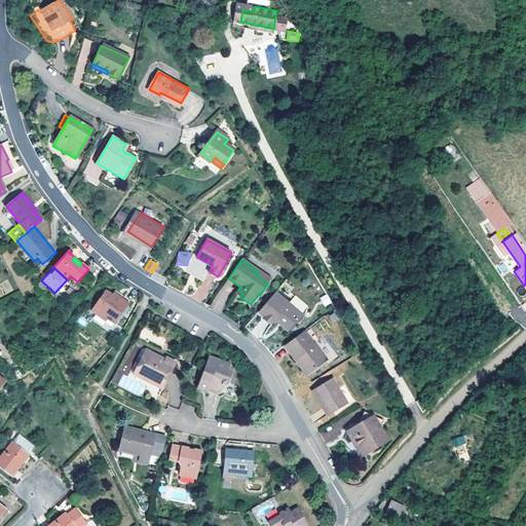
[(270,279),(259,271),(257,274),(268,283),(270,279)]
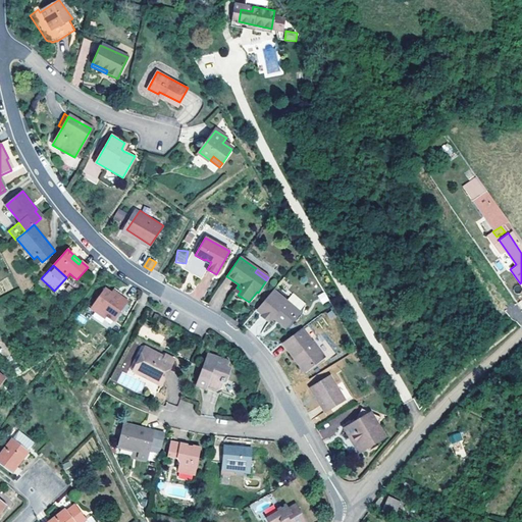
[(127,303),(120,298),(118,300),(104,290),(90,310),(97,314),(99,312),(106,317),(113,322),(127,303)]
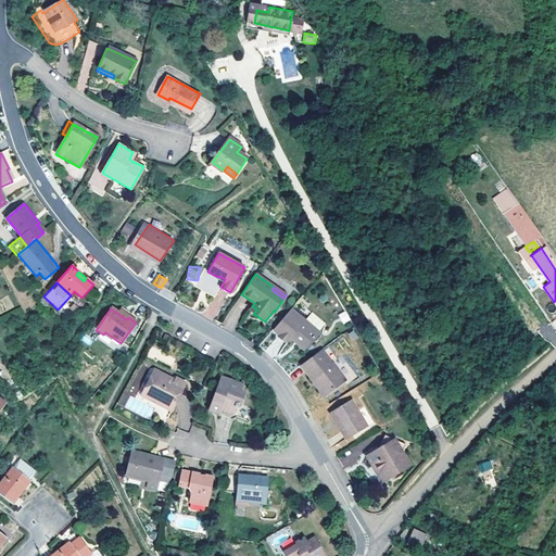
[(294,336),(308,346),(320,332),(293,308),(275,329),(281,335),(290,341),(292,338),(294,336)]
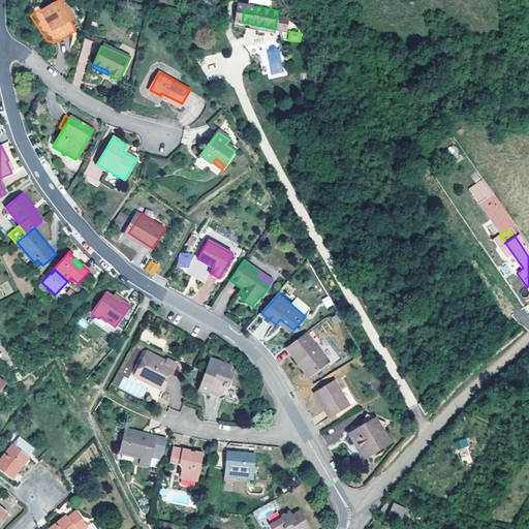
[(273,328),(276,324),(268,318),(266,320),(273,328)]
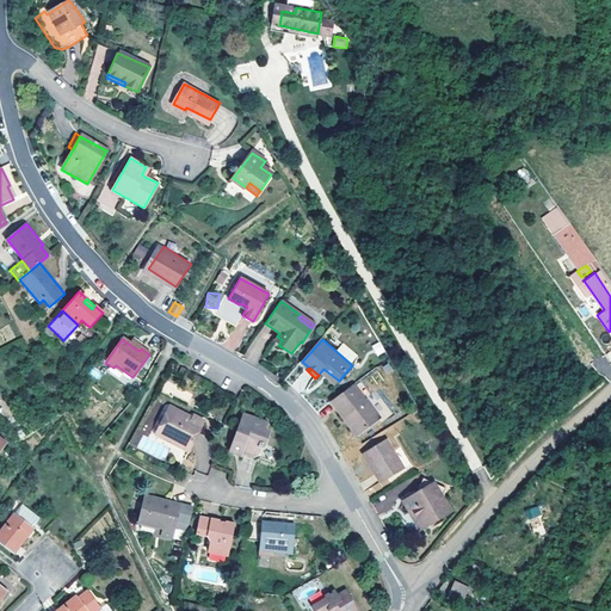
[(335,384),(339,381),(323,369),(321,371),(335,384)]
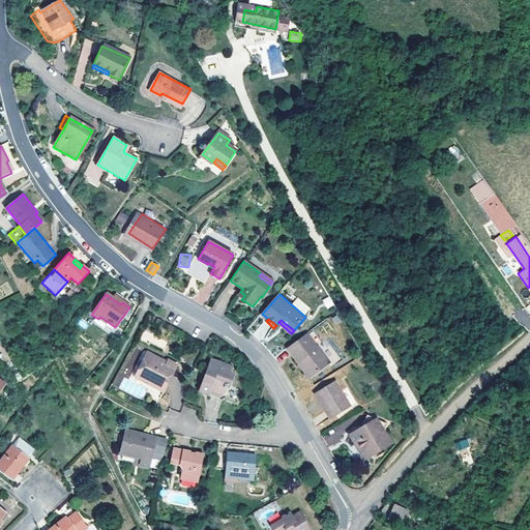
[(306,333),(288,347),(298,361),(300,359),(312,375),(330,361),(318,345),(317,347),(306,333)]
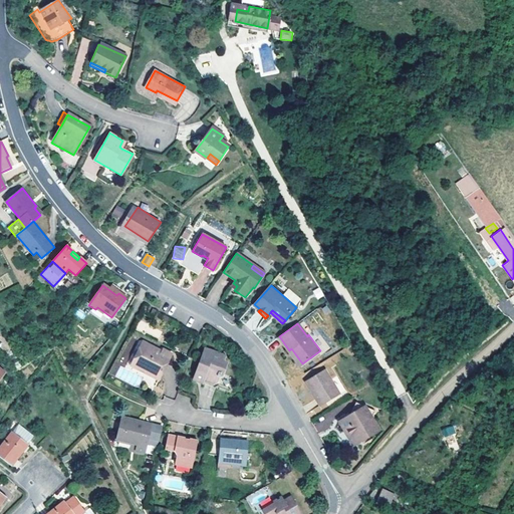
[(131,365),(151,375),(153,371),(136,363),(147,343),(143,341),(131,365)]
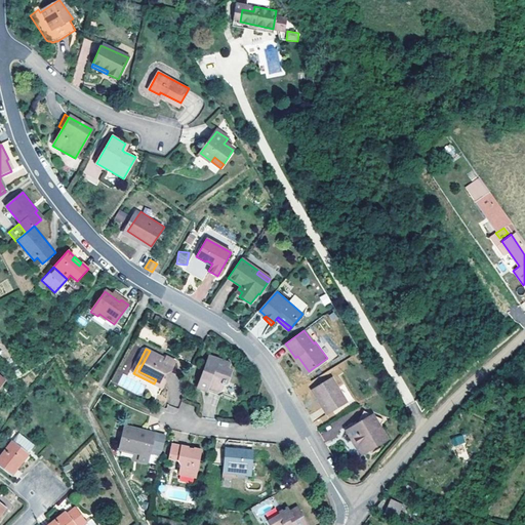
[(166,360),(150,351),(138,371),(156,379),(154,384),(162,388),(175,362),(167,358),(166,360)]
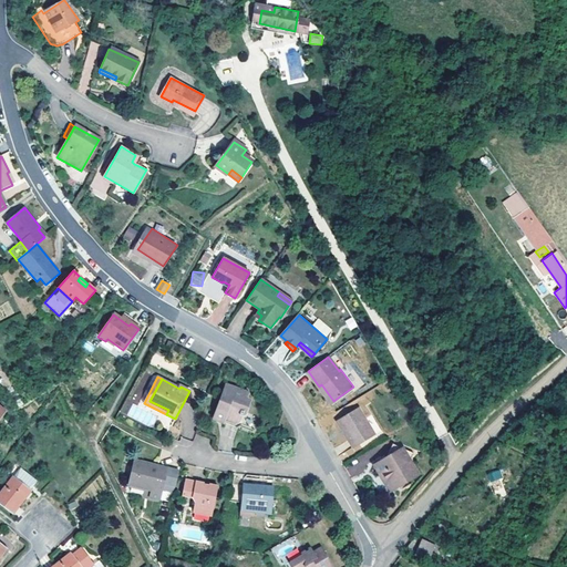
[(247,392),(226,384),(216,411),(225,414),(224,418),(240,424),(249,400),(245,399),(247,392)]
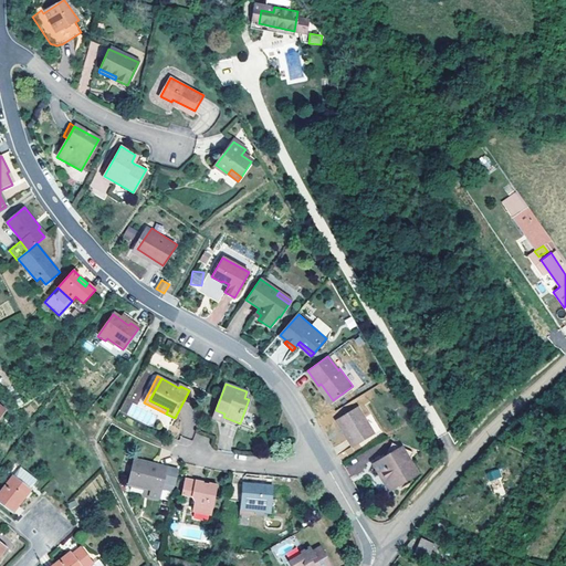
[(321,384),(318,386),(331,402),(333,400),(321,384)]
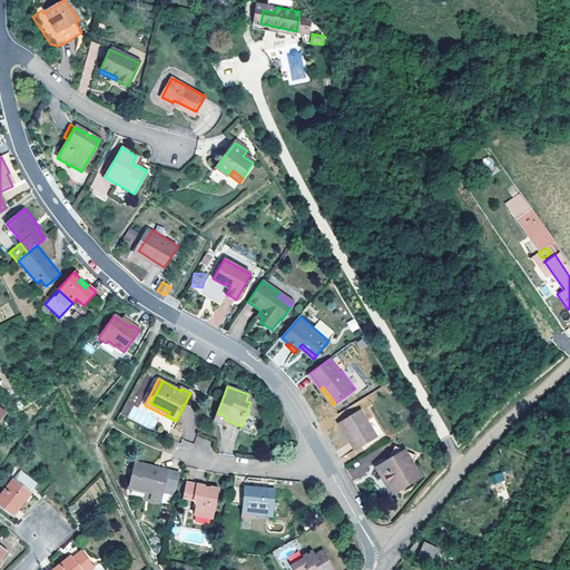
[(377,434),(362,409),(340,421),(355,446),(377,434)]
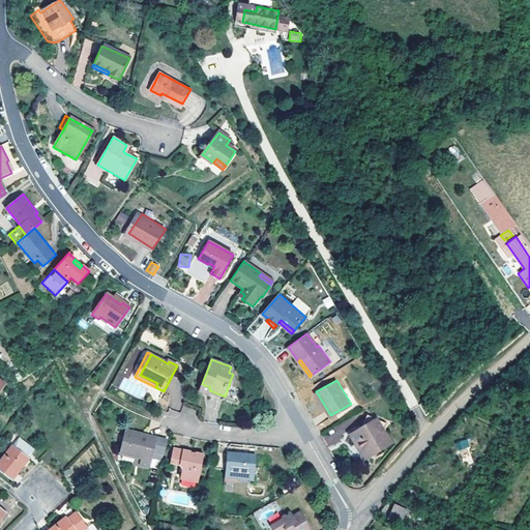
[(210,387),(202,384),(200,391),(224,401),(225,396),(209,390),(210,387)]
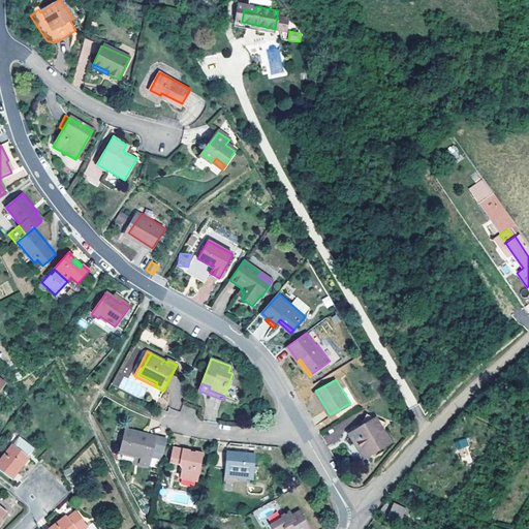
[(361,444),(358,446),(364,457),(392,441),(384,428),(387,415),(368,411),(365,423),(349,431),(354,440),(358,439),(361,444)]
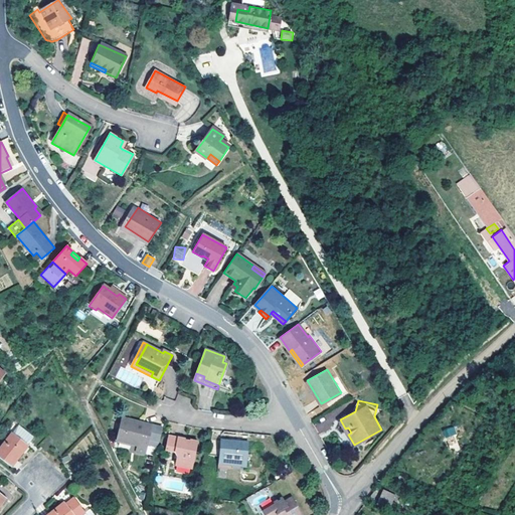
[(140,450),(148,452),(150,445),(158,446),(162,427),(145,423),(144,426),(124,421),(118,445),(132,448),(134,443),(141,445),(140,450)]
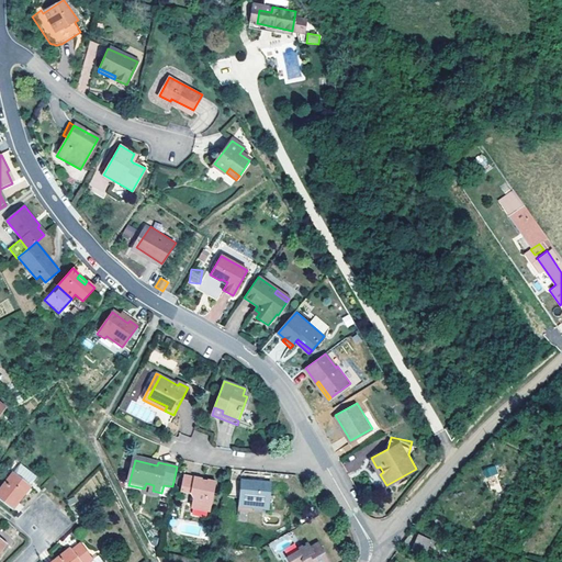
[(0,487),(0,501),(11,509),(36,476),(23,464),(14,474),(12,472),(0,487)]
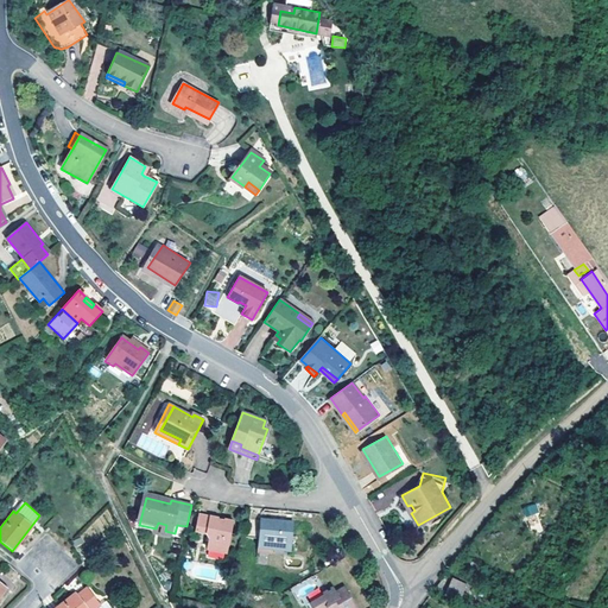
[(521,507),(524,517),(538,512),(536,504),(521,507)]
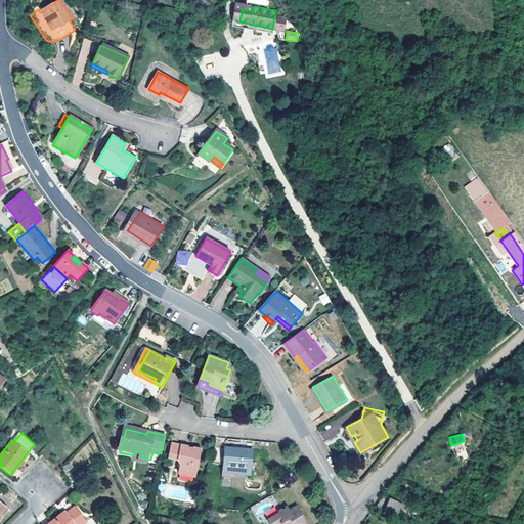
[(170,457),(177,459),(180,444),(173,443),(170,457)]
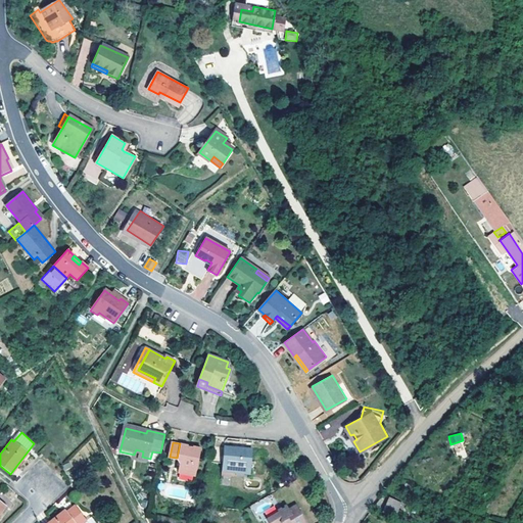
[(181,459),(178,471),(195,475),(200,447),(180,443),(177,458),(181,459)]
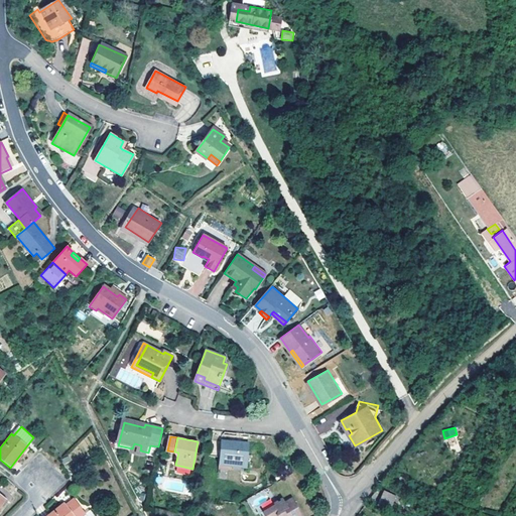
[(220,468),(231,469),(232,465),(248,466),(248,465),(250,443),(223,441),(220,468)]
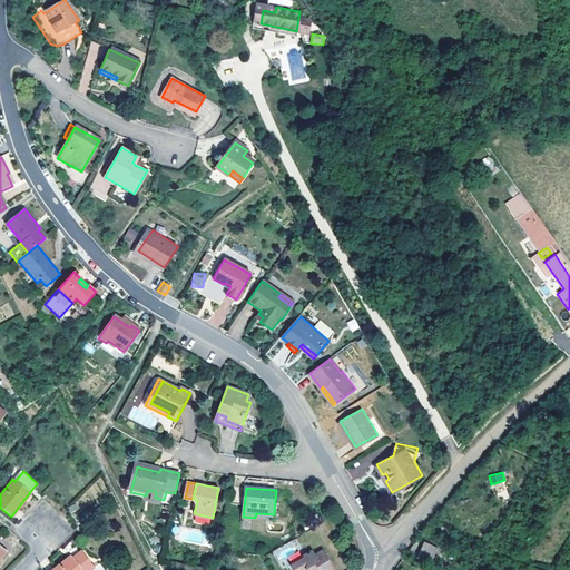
[(163,505),(164,500),(155,498),(156,492),(148,490),(146,495),(145,501),(163,505)]
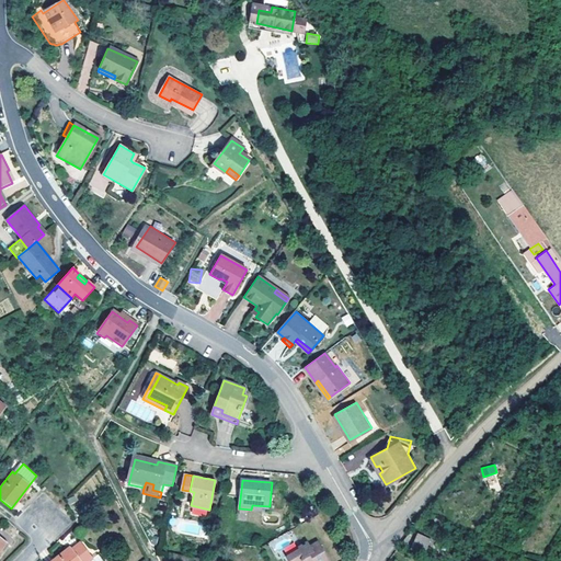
[(279,483),(272,482),(270,505),(277,505),(279,483)]
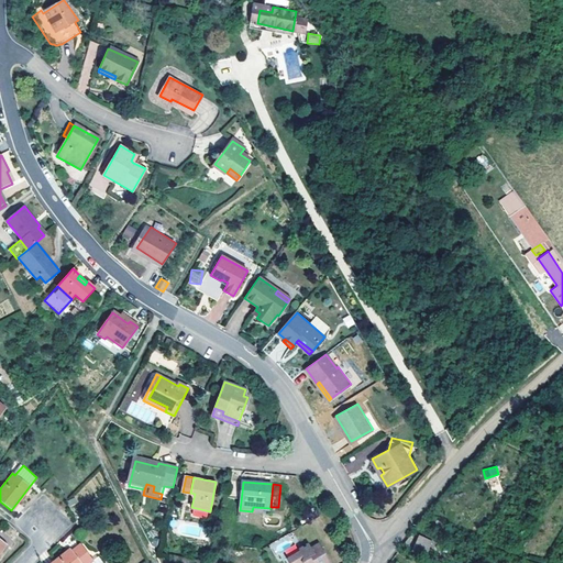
[(410,552),(423,559),(430,544),(423,542),(424,539),(418,536),(410,552)]
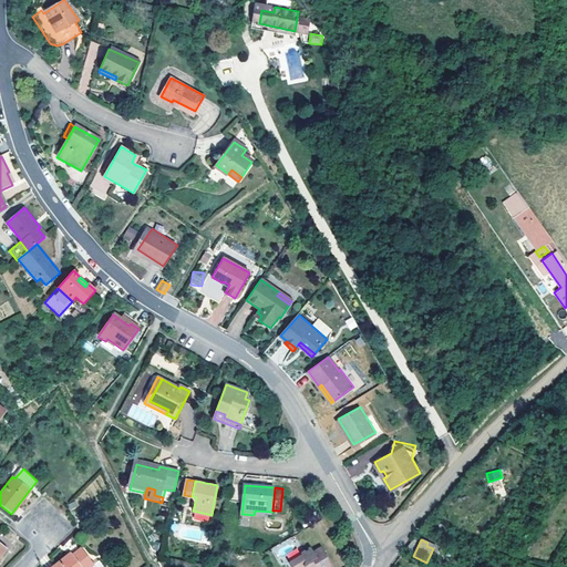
[(51,566),(95,566),(94,564),(82,547),(78,550),(79,553),(74,555),(72,552),(51,566)]
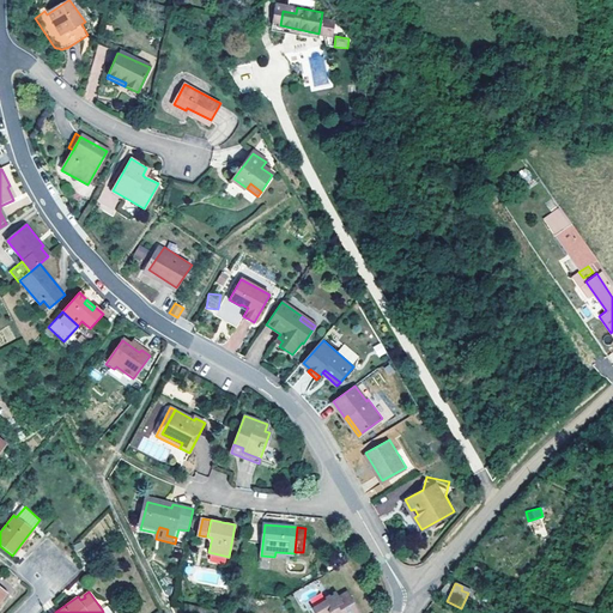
[(358,612),(346,593),(338,598),(335,593),(326,599),(328,600),(314,610),(315,612),(358,612)]
